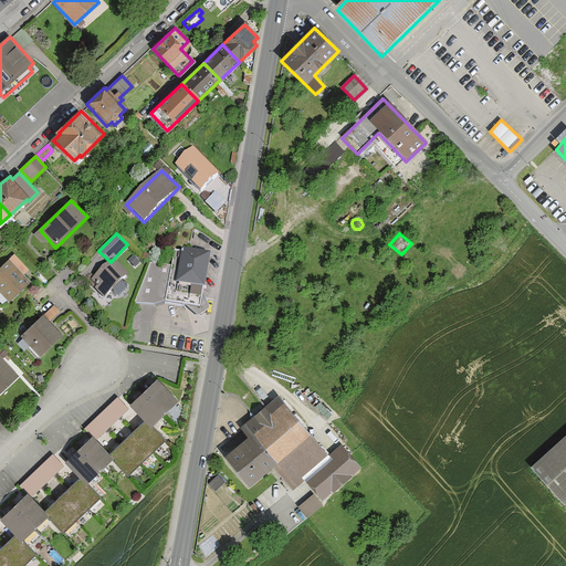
[(136,305),(130,341),(149,344),(155,310),(166,305),(186,308),(188,299),(202,301),(209,259),(174,253),(171,269),(150,264),(136,305)]
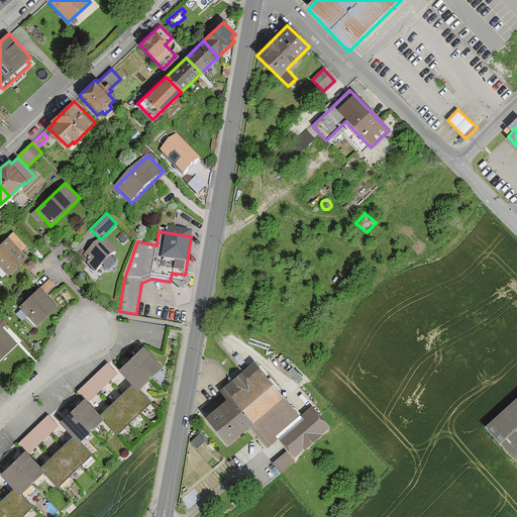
[(28,257),(8,237),(0,245),(0,268),(8,277),(28,257)]
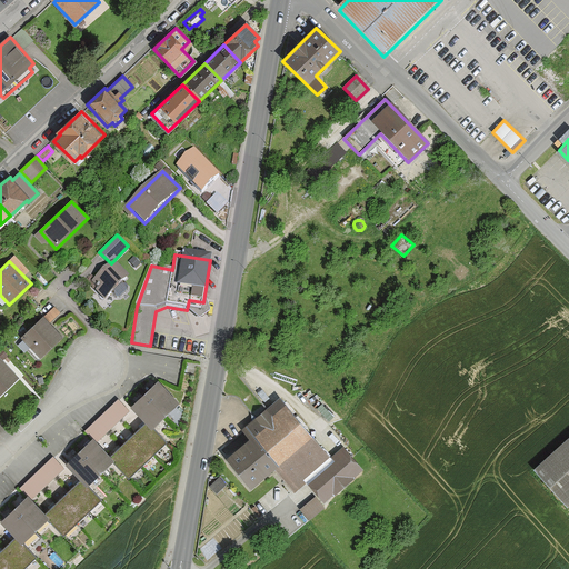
[(115,262),(91,286),(106,300),(111,295),(116,299),(120,299),(128,291),(128,287),(125,283),(129,278),(115,262)]
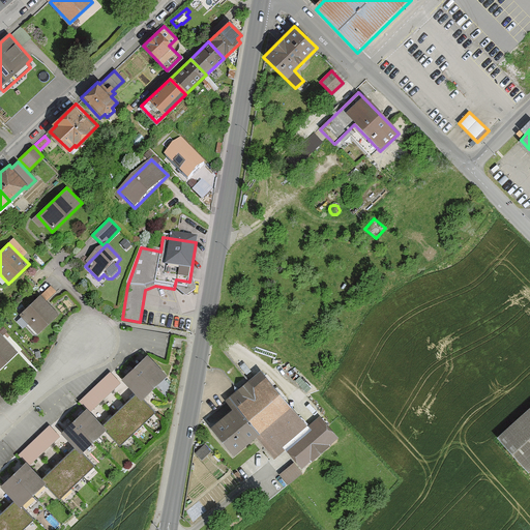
[(42,267),(52,258),(45,249),(34,259),(42,267)]
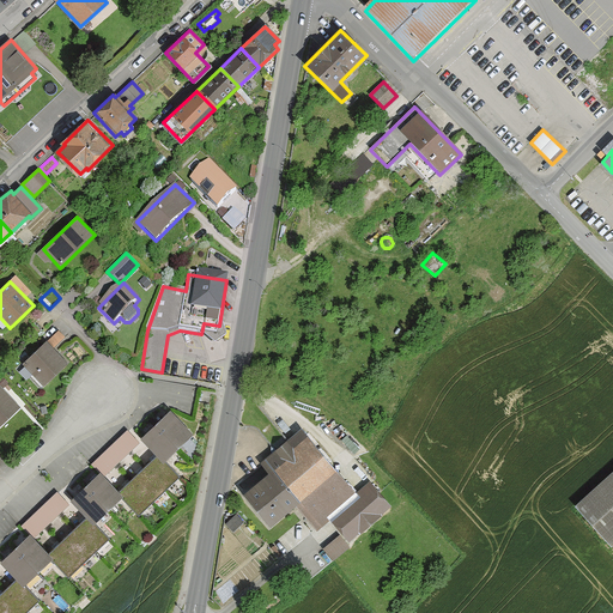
[(65,339),(59,332),(23,364),(44,387),(68,364),(54,349),(65,339)]
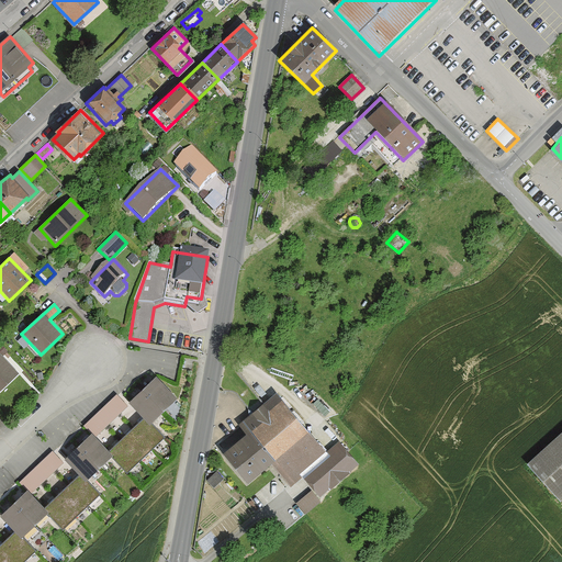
[(0,353),(0,392),(20,374),(0,353)]
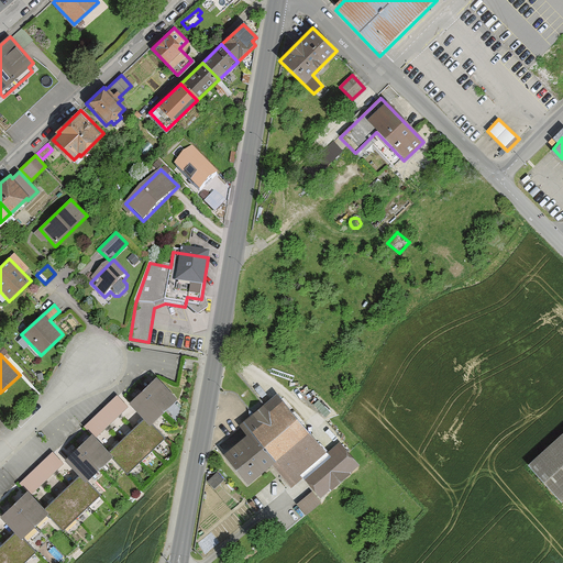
[(177,397),(156,375),(143,387),(164,409),(177,397)]
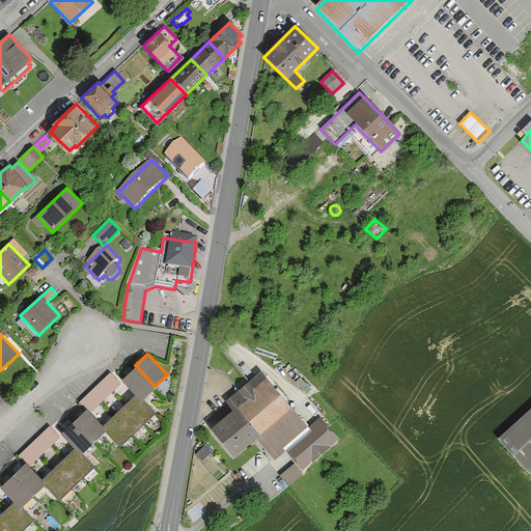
[(155,386),(135,365),(122,376),(142,398),(155,386)]
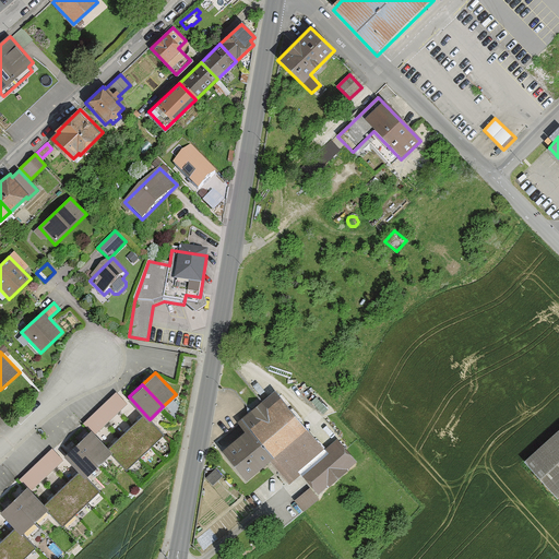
[(127,402),(116,390),(82,420),(93,432),(127,402)]
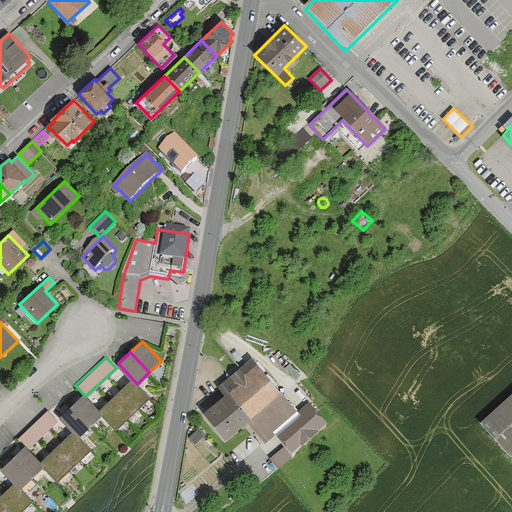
[(223,397),(201,415),(225,443),(247,426),(263,445),(274,436),(292,456),(328,426),(309,403),(296,414),(251,359),(216,389),(223,397)]
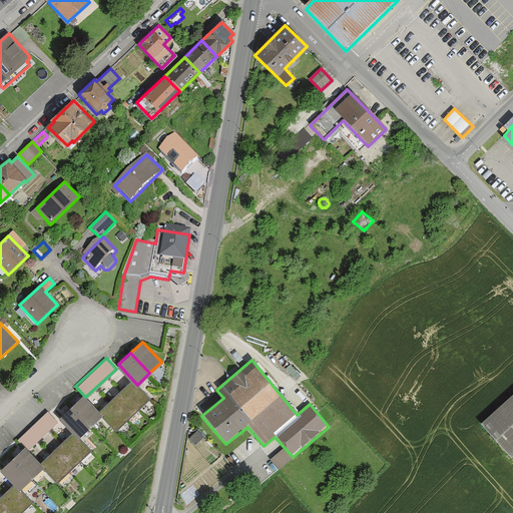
[(150,398),(132,379),(121,390),(139,408),(150,398)]
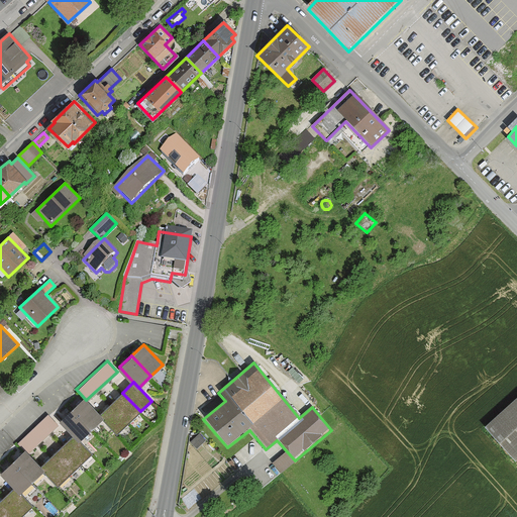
[(140,411),(122,393),(110,402),(129,422),(140,411)]
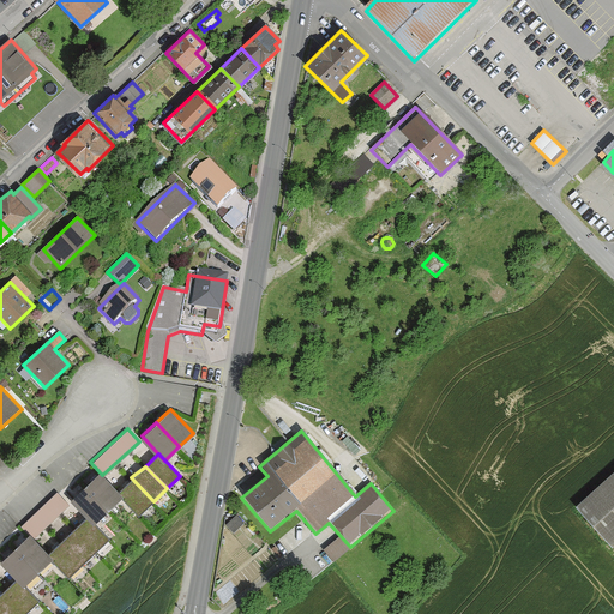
[(122,498),(98,474),(86,485),(110,510),(122,498)]
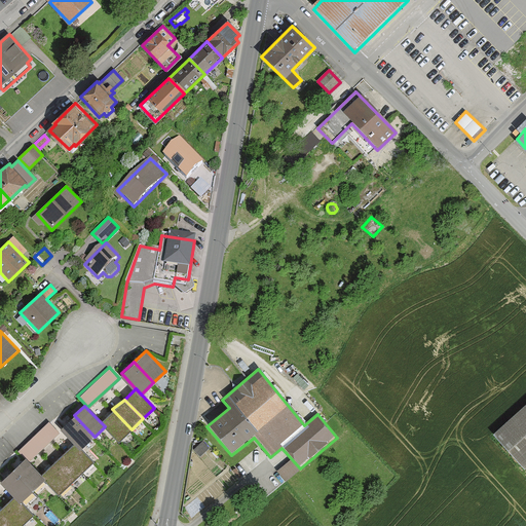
[(525,466),(525,408),(494,437),(523,470),(525,466)]
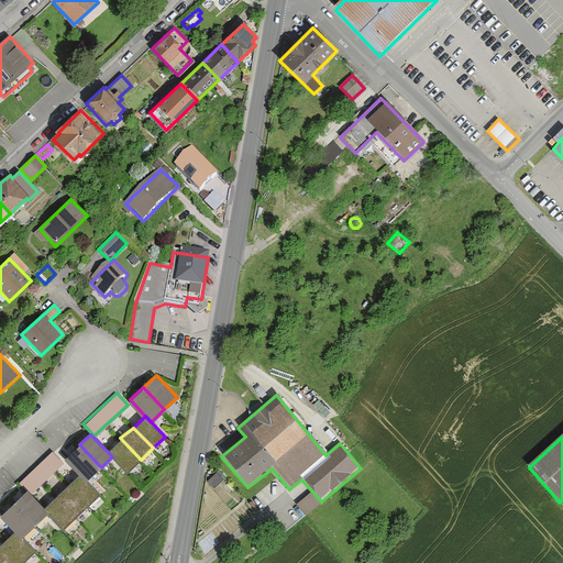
[(141,460),(120,438),(108,450),(128,471),(141,460)]
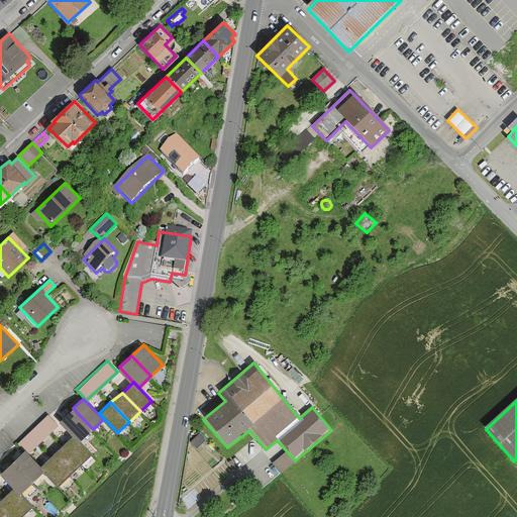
[(93,429),(73,408),(59,422),(79,442),(93,429)]
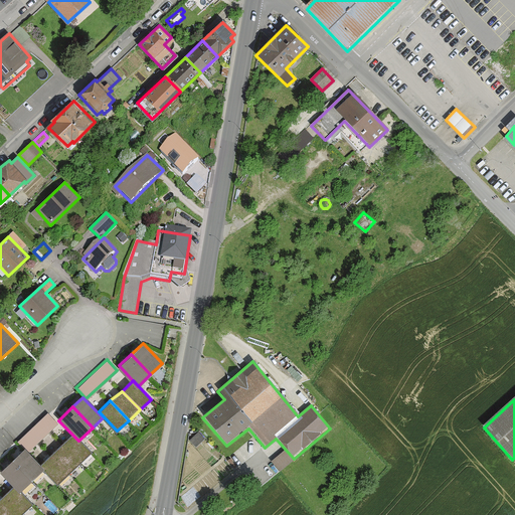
[(58,423),(47,412),(17,441),(28,452),(58,423)]
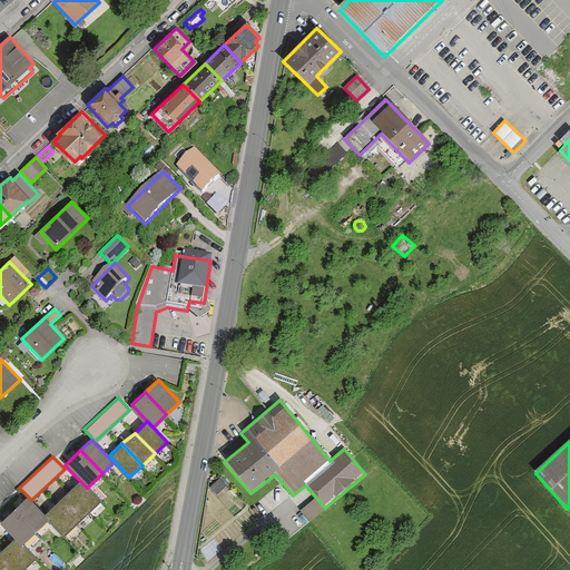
[(99,502),(80,481),(70,491),(89,511),(99,502)]
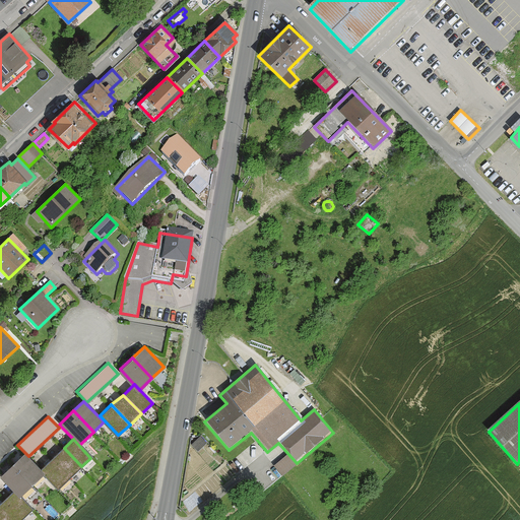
[(81,466),(64,448),(52,458),(70,477),(81,466)]
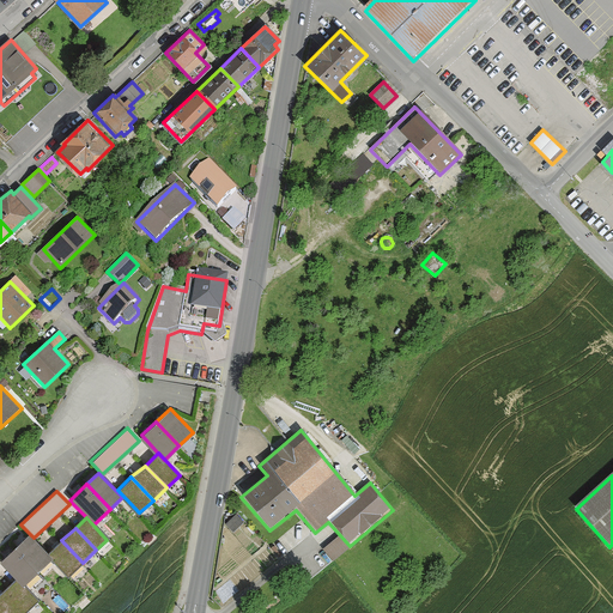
[(53,559),(29,536),(16,550),(38,572),(53,559)]
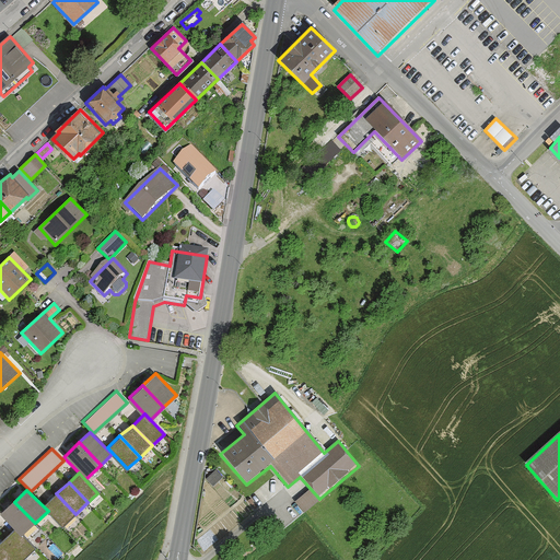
[(308,491),(295,503),(303,513),(317,501),(308,491)]
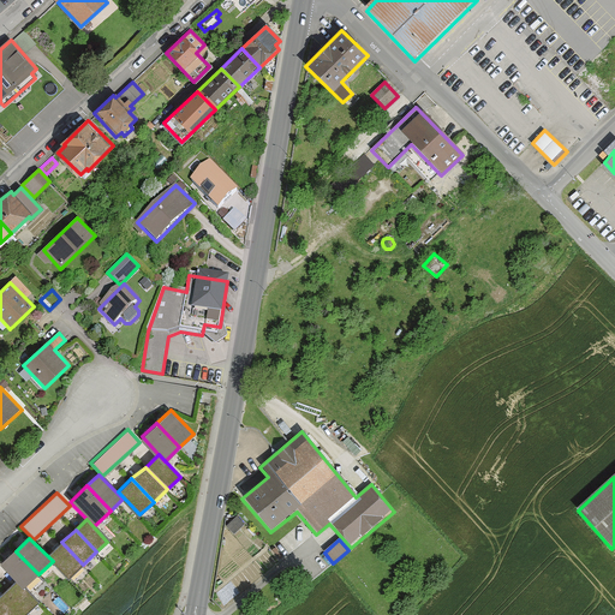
[(83,565),(61,542),(48,555),(70,578),(83,565)]
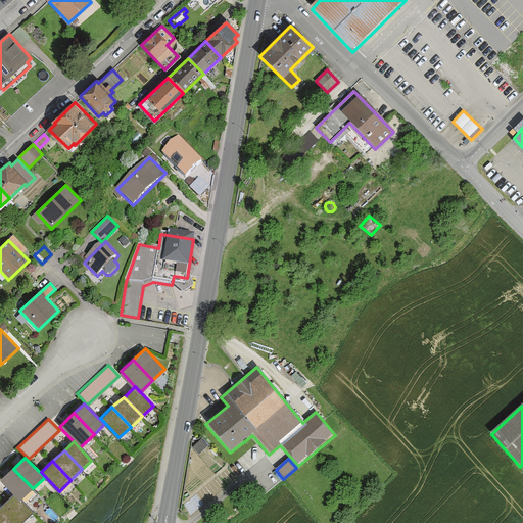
[(33,488),(13,469),(1,480),(20,501),(33,488)]
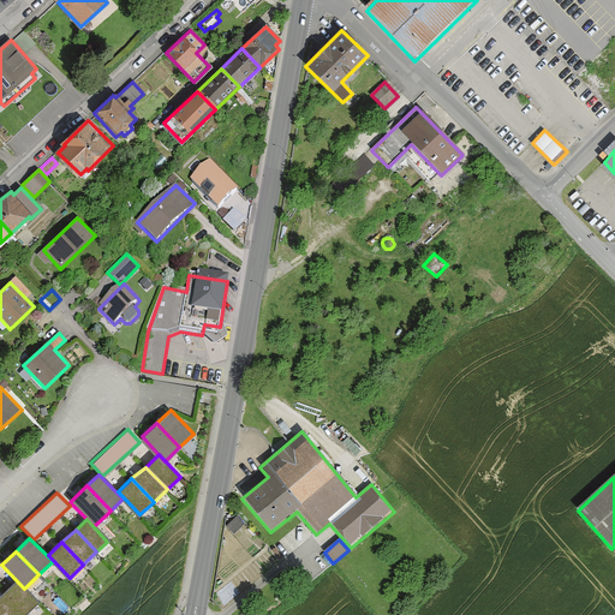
[(37,602),(16,580),(5,591),(25,613),(37,602)]
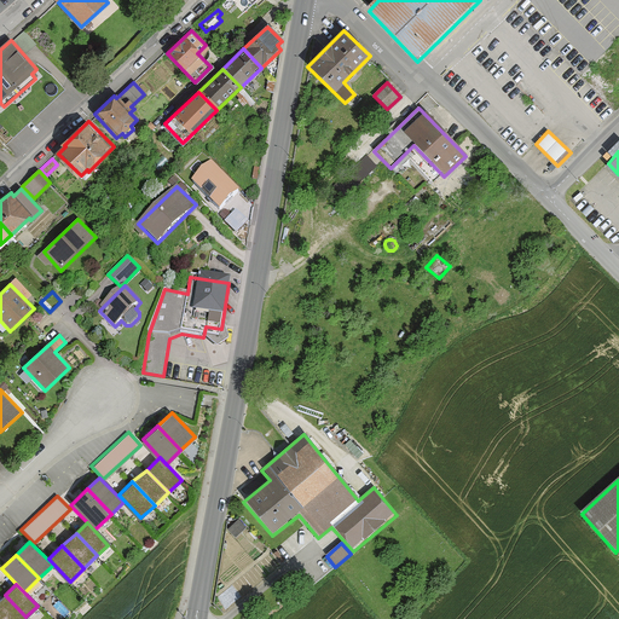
[(23,618),(25,617),(5,595),(0,599),(0,617),(1,618),(23,618)]
